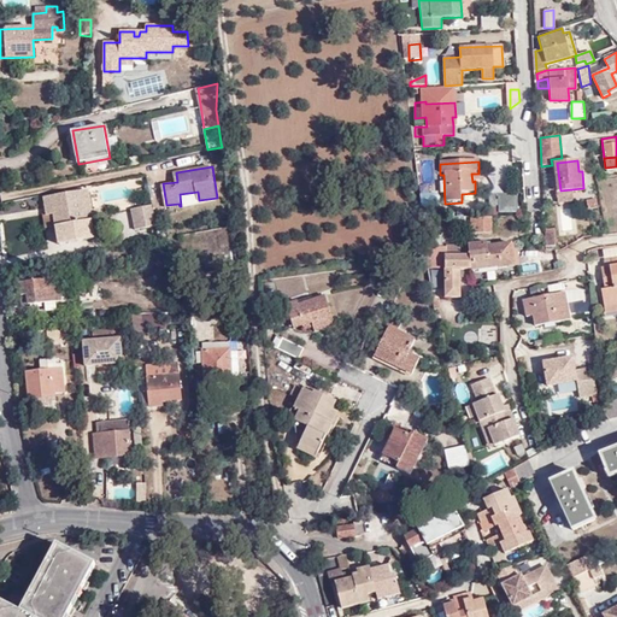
[(92,215),(88,192),(45,199),(47,215),(43,216),(46,229),(56,228),(58,246),(97,240),(94,222),(100,221),(99,215),(92,215)]
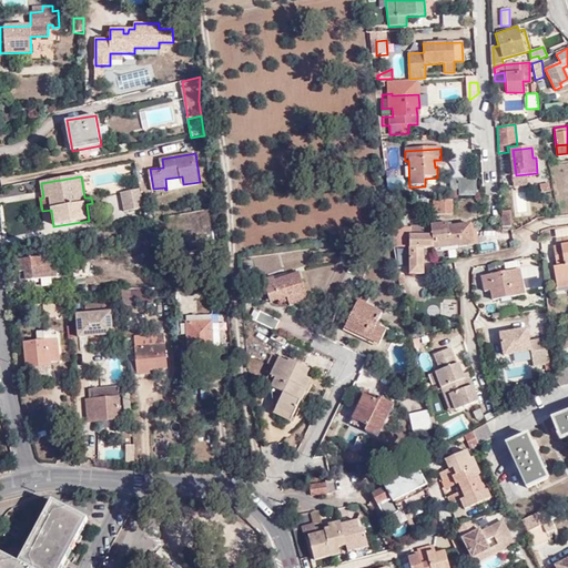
[(458,195),(476,195),(476,178),(458,178),(458,195)]
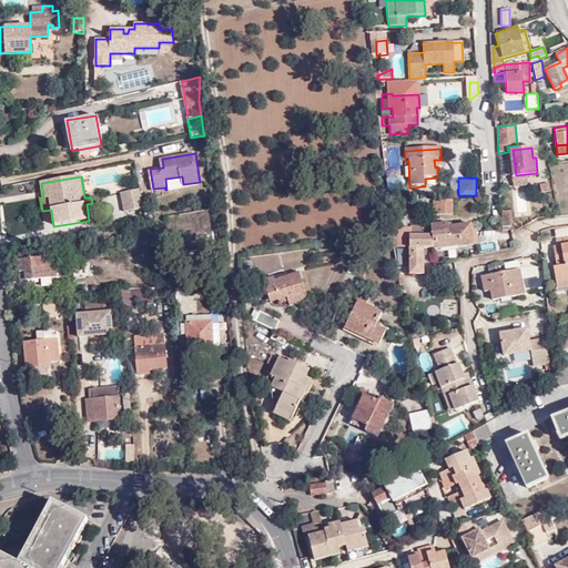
[(127,213),(145,210),(142,191),(123,193),(127,213)]
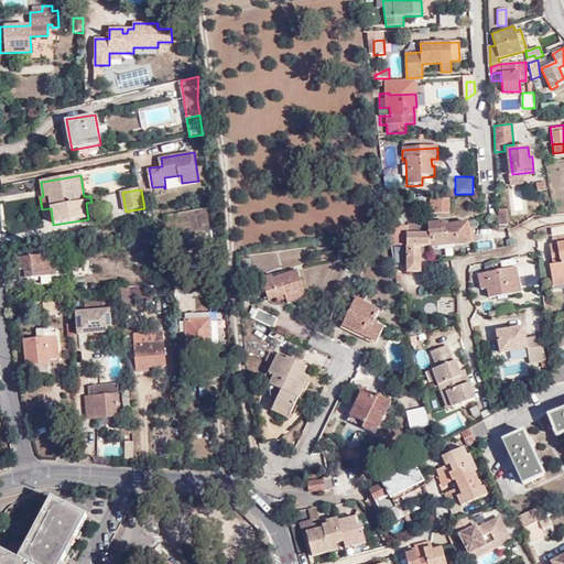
[(432,197),(432,201),(435,201),(435,213),(447,213),(446,197),(432,197)]
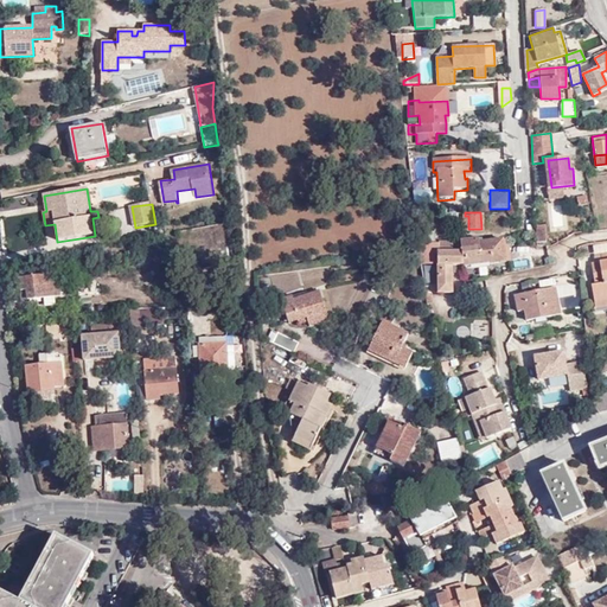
[(537,229),(537,243),(548,242),(547,229),(537,229)]
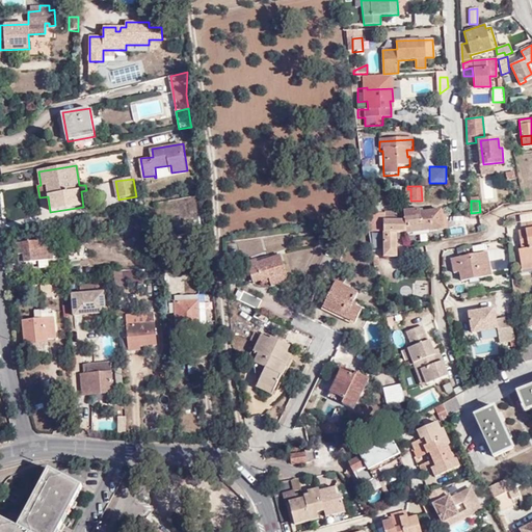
[(405,221),(407,232),(407,234),(443,229),(441,209),(419,212),(418,209),(404,211),(405,221)]
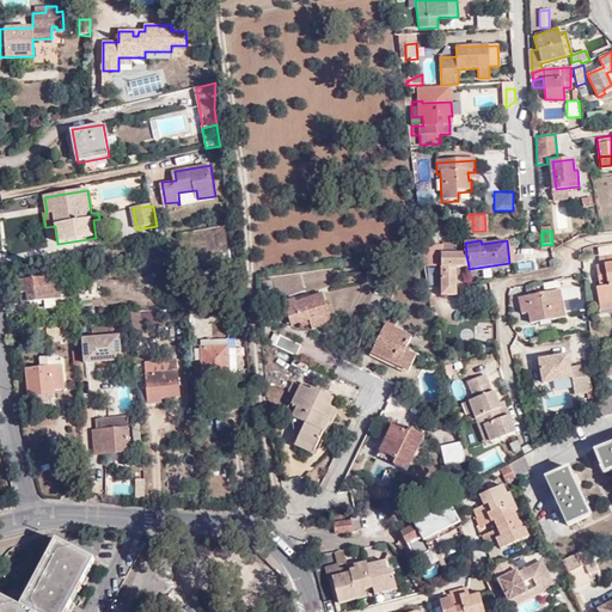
[(442,254),(466,255),(465,243),(442,242),(442,244),(442,254)]
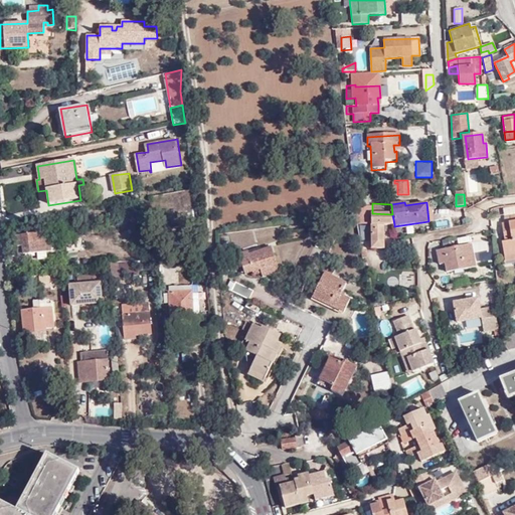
[(355,214),(356,223),(371,223),(370,246),(383,246),(384,223),(394,224),(392,214),(372,213),(372,205),(368,205),(355,205),(355,214)]
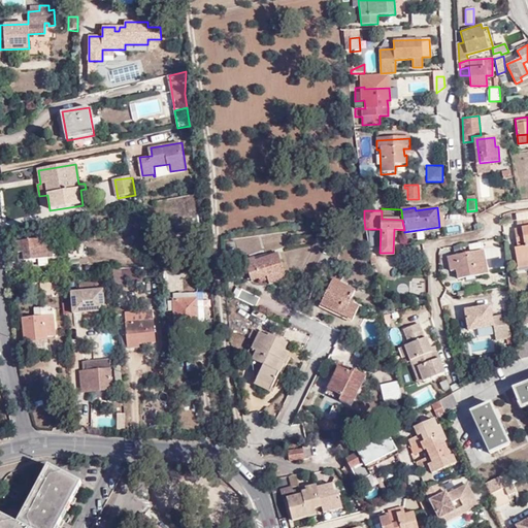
[(527,219),(524,221),(525,227),(517,228),(520,245),(516,246),(519,262),(527,259),(527,219)]
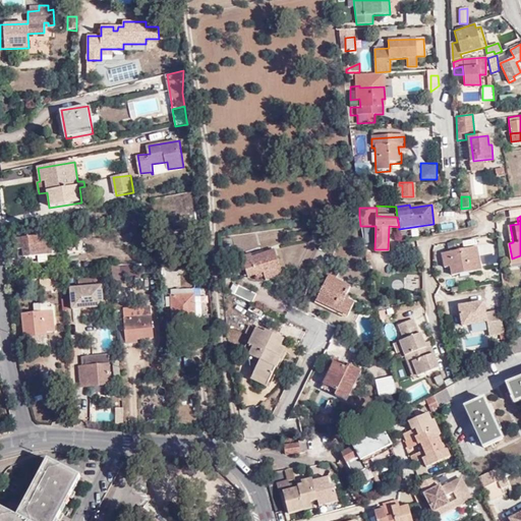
[(17,258),(52,255),(51,235),(15,239),(17,258)]
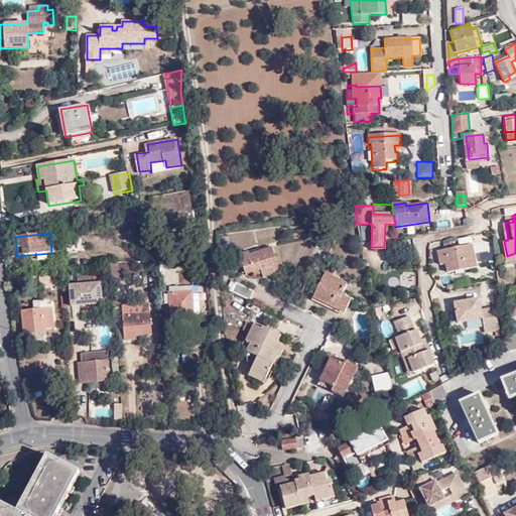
[(446,272),(477,267),(472,244),(437,251),(439,265),(445,264),(446,272)]
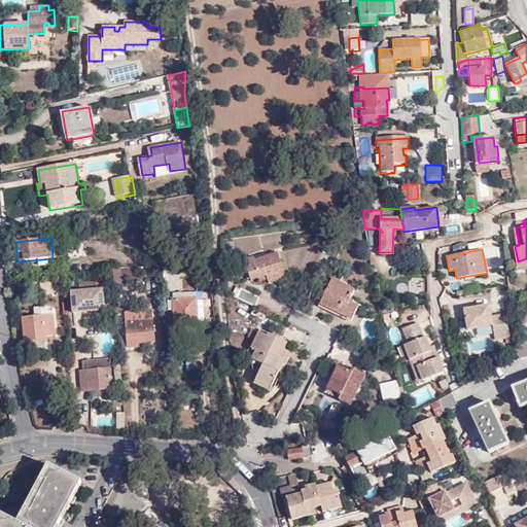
[(283,276),(275,250),(252,257),(251,254),(241,257),(248,276),(262,271),(266,281),(283,276)]
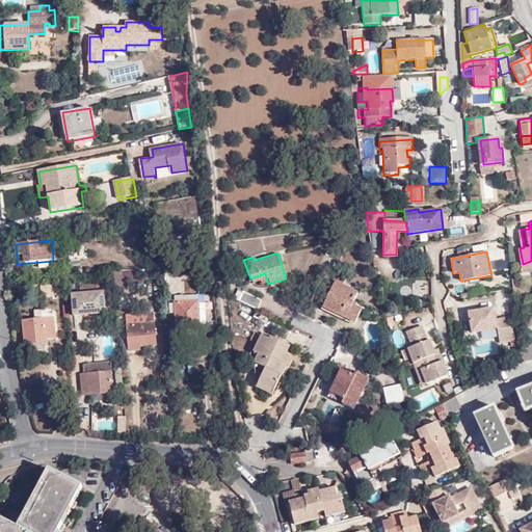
[(124,288),(123,270),(113,270),(115,289),(124,288)]
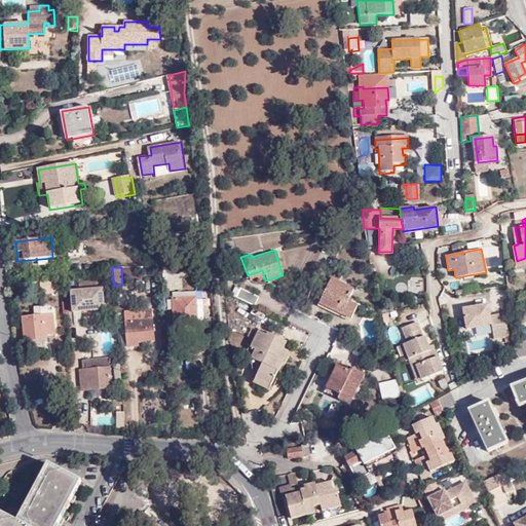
[(351,289),(343,285),(336,282),(338,277),(339,274),(330,269),(327,275),(329,277),(327,282),(320,298),(316,302),(335,311),(336,309),(350,316),(357,305),(346,300),(351,289)]
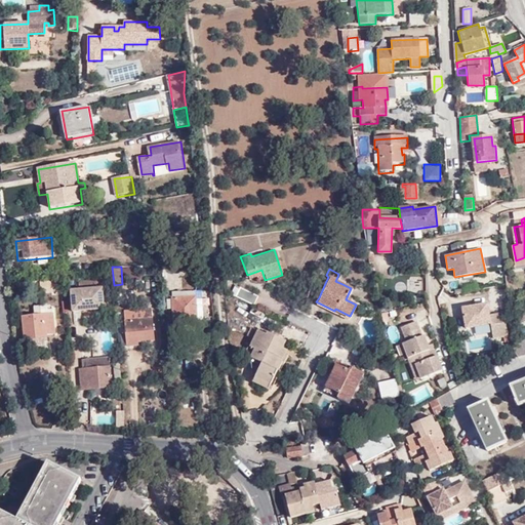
[(312,293),(319,297),(326,281),(319,278),(312,293)]
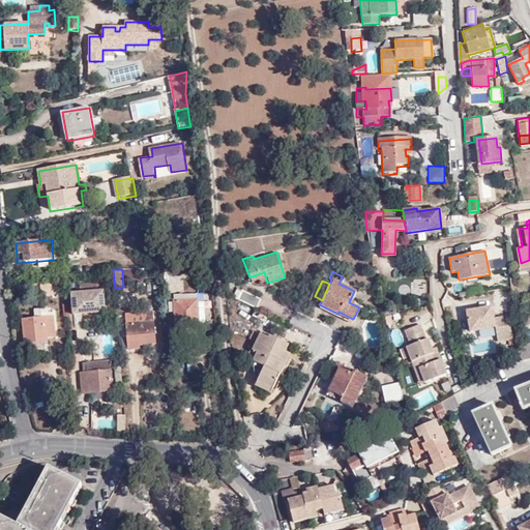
[(79,286),(80,294),(99,292),(99,284),(79,286)]
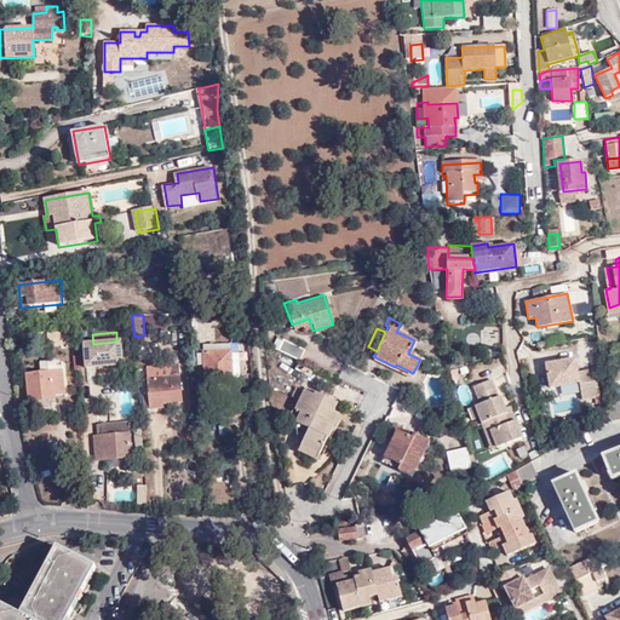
[(271,346),(297,360),(303,349),(277,336),(271,346)]
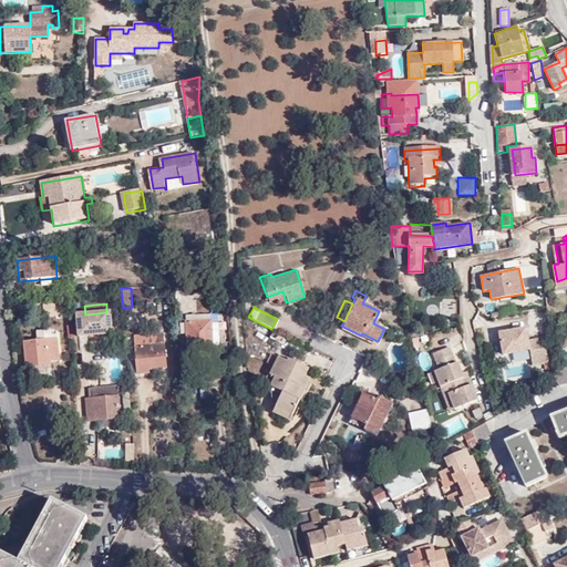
[(106,312),(85,315),(76,316),(79,338),(112,334),(110,312),(106,312)]
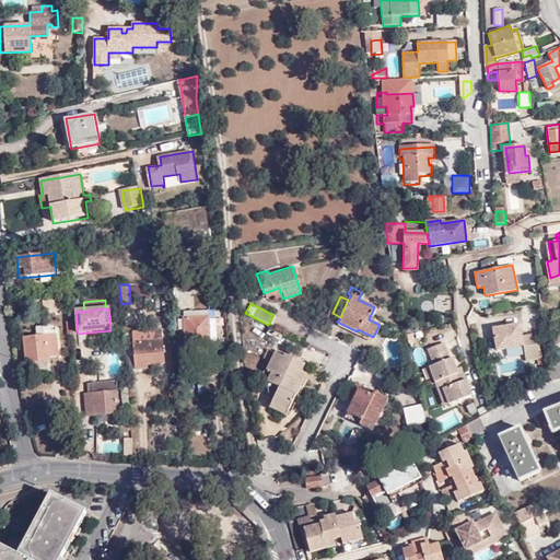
[(209,346),(207,316),(183,318),(185,348),(188,348),(189,351),(198,350),(198,347),(209,346)]
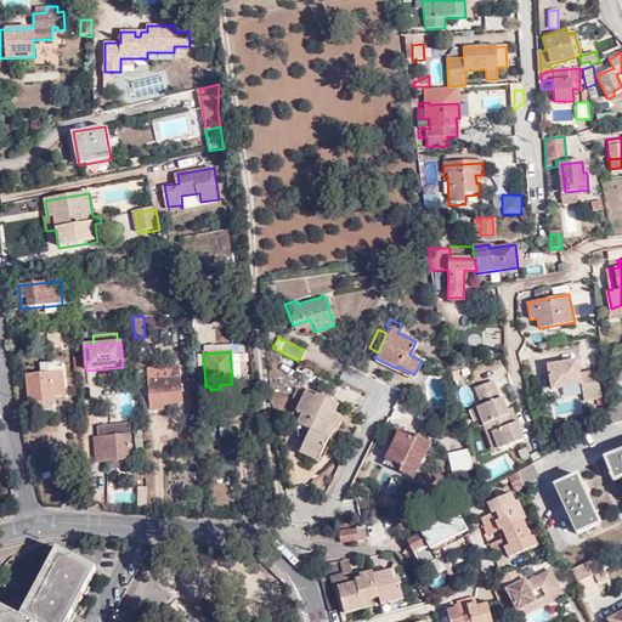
[(63,395),(61,365),(57,365),(56,361),(40,362),(41,373),(27,375),(30,403),(50,401),(50,396),(63,395)]
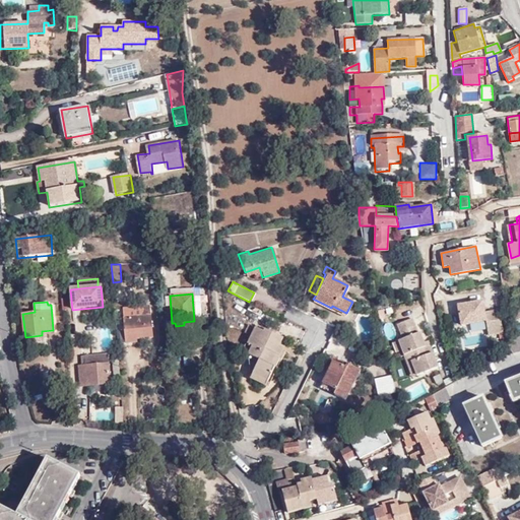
[(461,325),(485,321),(489,336),(503,333),(500,311),(484,313),(482,302),(458,306),(461,325)]
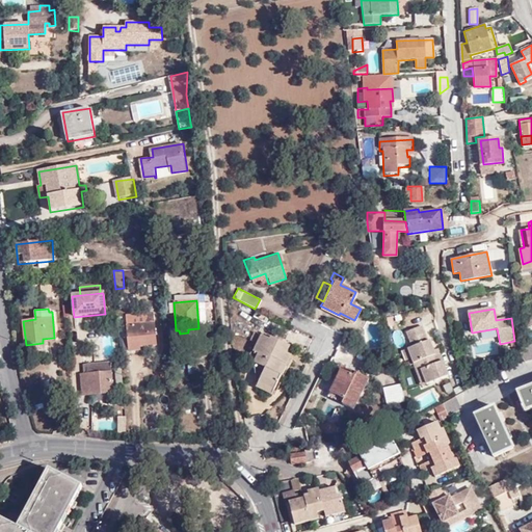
[(139,347),(158,346),(154,314),(126,316),(129,351),(139,350),(139,347)]
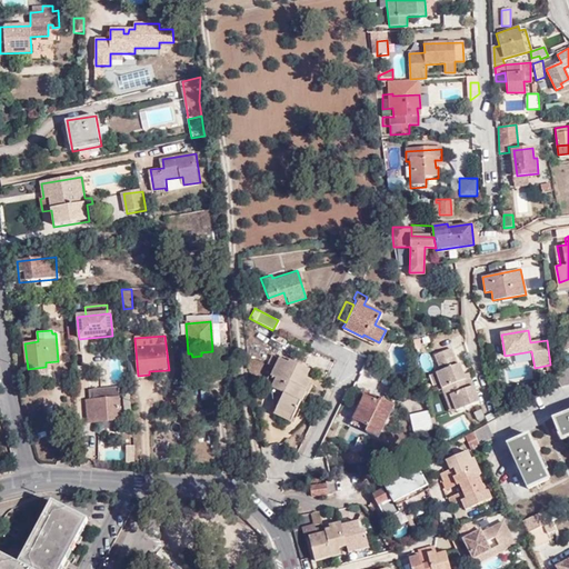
[(466,380),(465,376),(460,365),(458,366),(451,349),(436,356),(441,371),(437,373),(440,383),(442,389),(466,380)]
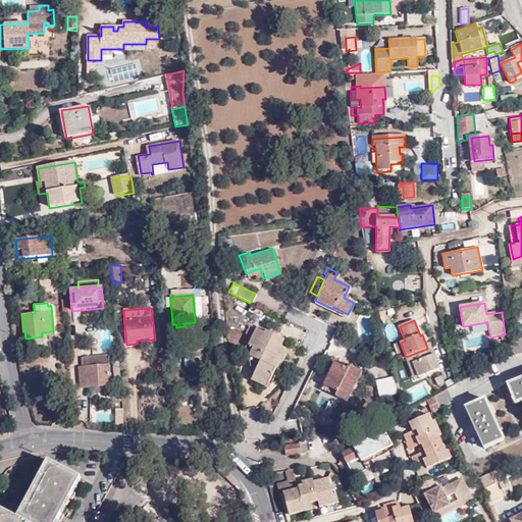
[(282,337),(266,329),(264,332),(255,328),(247,345),(251,347),(248,355),(258,360),(252,374),(266,381),(273,367),(276,369),(285,349),(278,345),(282,337)]
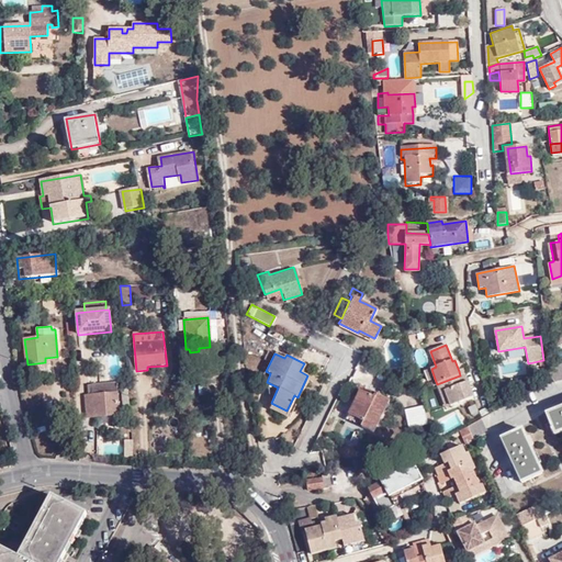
[(551,374),(553,385),(561,382),(561,364),(549,369),(551,374)]
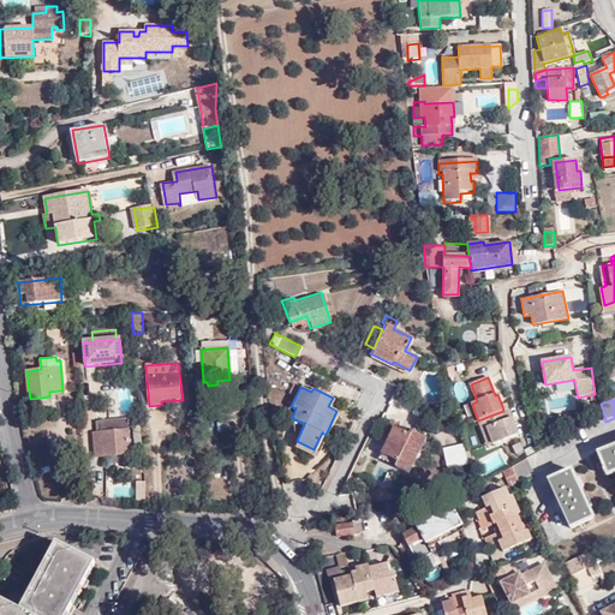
[(508,410),(503,411),(478,421),(482,430),(487,428),(493,445),(519,435),(508,410)]
